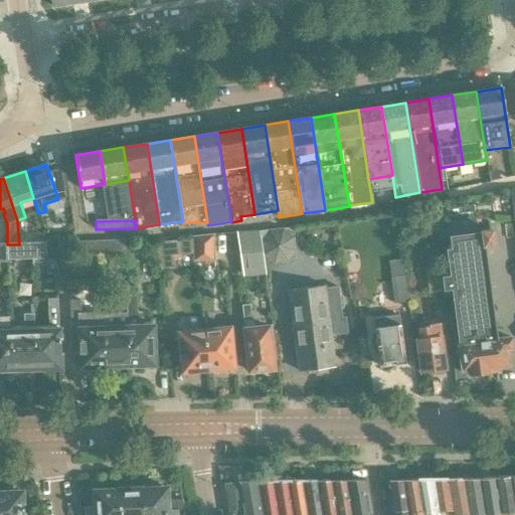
[(447,261),(458,345),(496,339),(484,245),(493,244),(491,230),(449,236),(450,248),(441,249),(443,261),(447,261)]
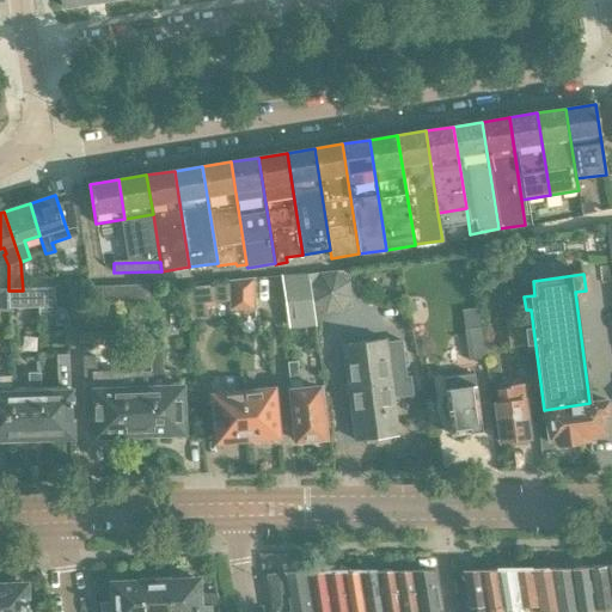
[(250,310),(250,280),(231,282),(231,311),(250,310)]
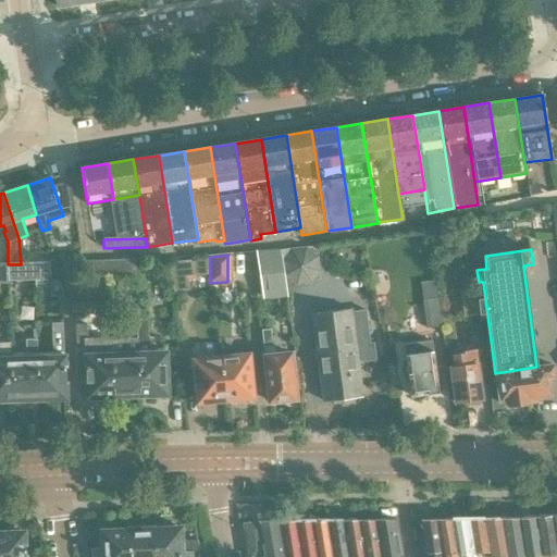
[(83,276),(109,276),(109,260),(82,261),(83,276)]
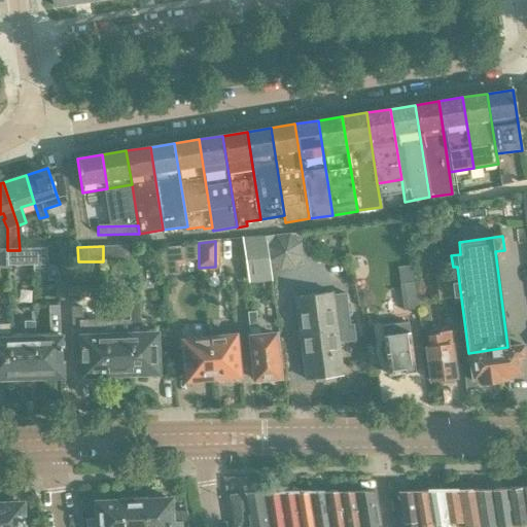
[(128,246),(103,246),(103,261),(128,260),(128,246)]
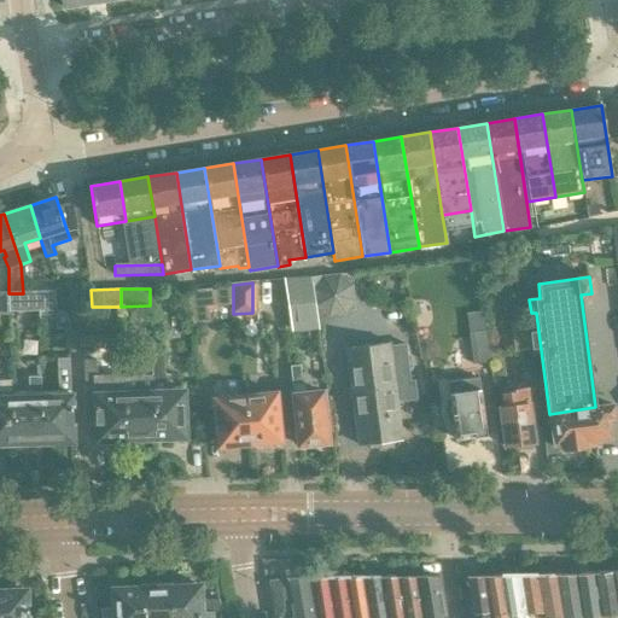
[(209,307),(216,305),(214,289),(188,291),(192,325),(211,322),(209,307)]
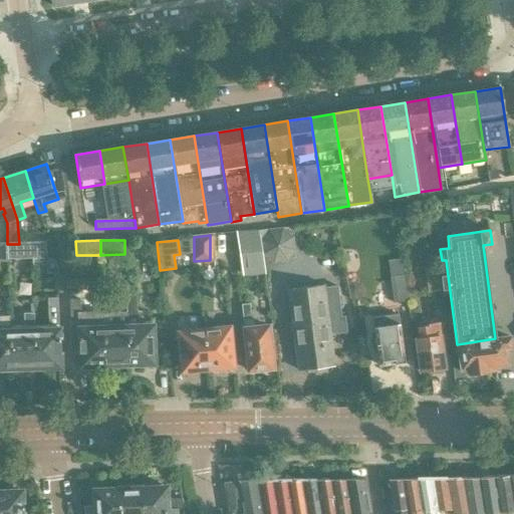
[(19,244),(7,244),(7,259),(45,257),(45,242),(19,244)]
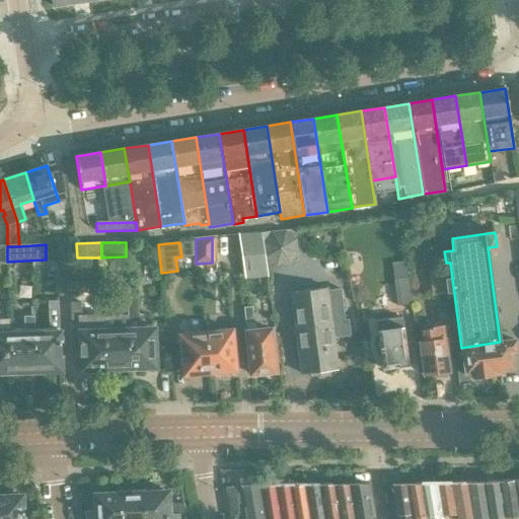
[(263,248),(243,248),(244,264),(264,261),(263,248)]
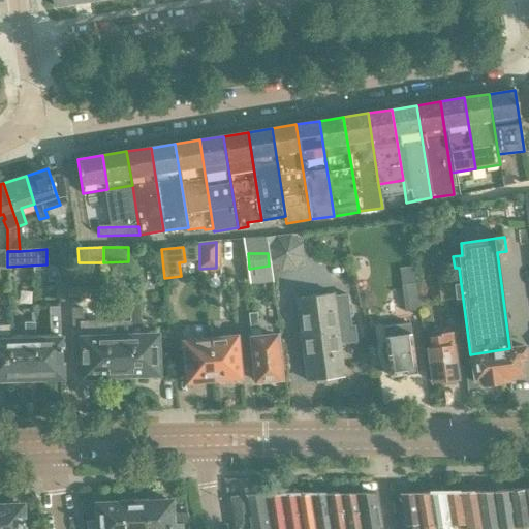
[(51,265),(47,265),(48,281),(58,281),(58,271),(51,265)]
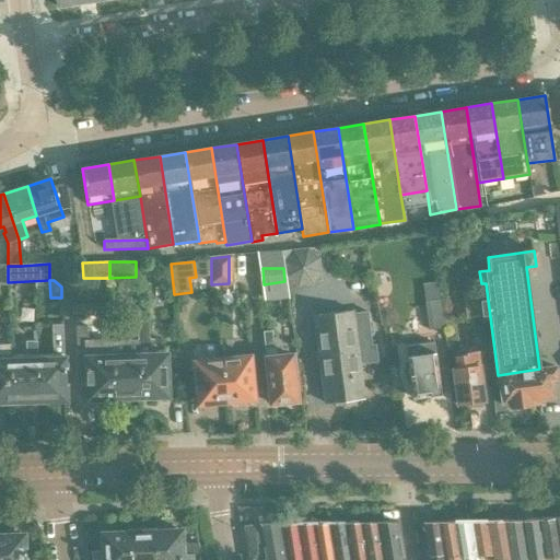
[(463,292),(466,318),(480,316),(477,290),(463,292)]
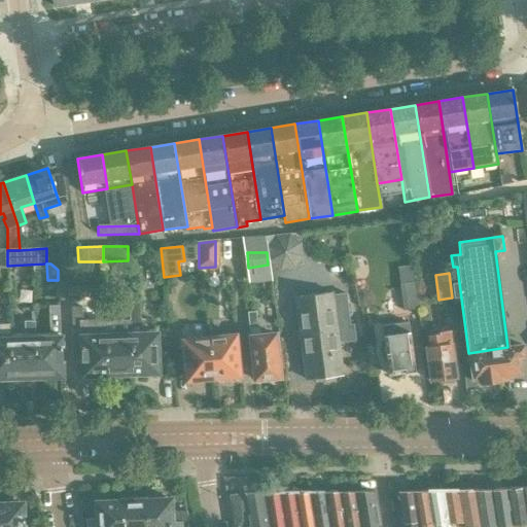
[(399,284),(402,311),(417,309),(413,282),(399,284)]
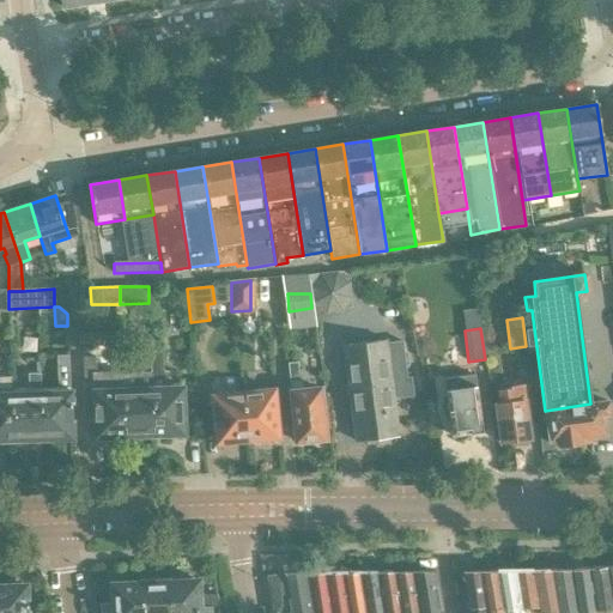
[(344,345),(343,346),(344,358),(354,441),(396,436),(392,398),(411,396),(408,377),(405,378),(401,346),(386,349),(384,340),(344,345)]
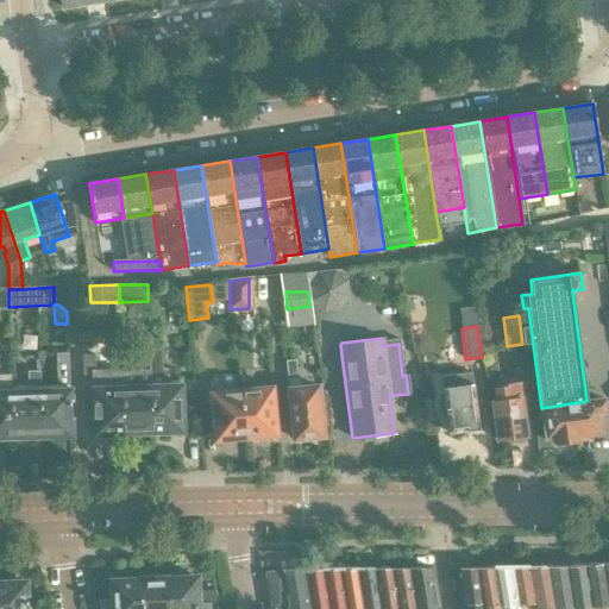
[(150,350),(150,371),(152,433),(182,432),(180,384),(163,384),(162,350),(150,350)]
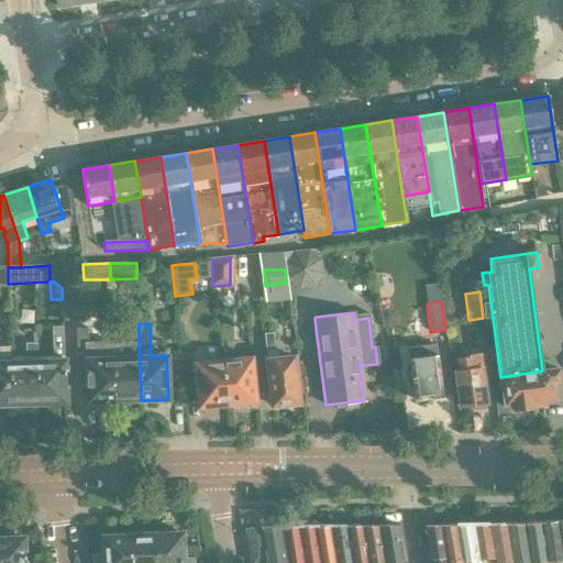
[(51,360),(37,360),(39,404),(57,404),(57,399),(66,398),(63,326),(50,327),(51,360)]
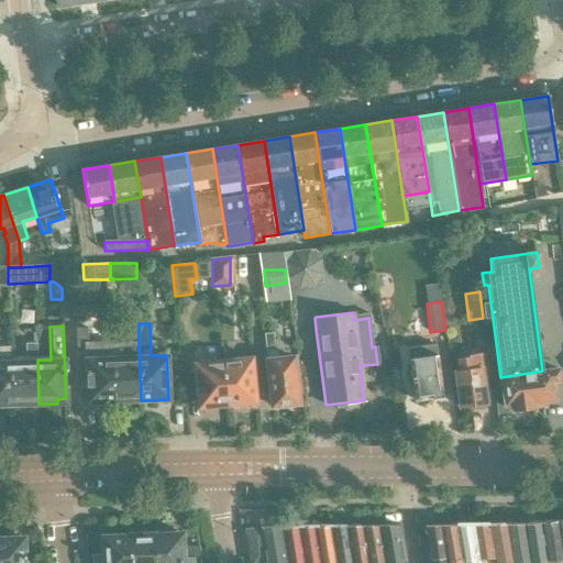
[(273,333),(264,334),(266,351),(274,351),(273,333)]
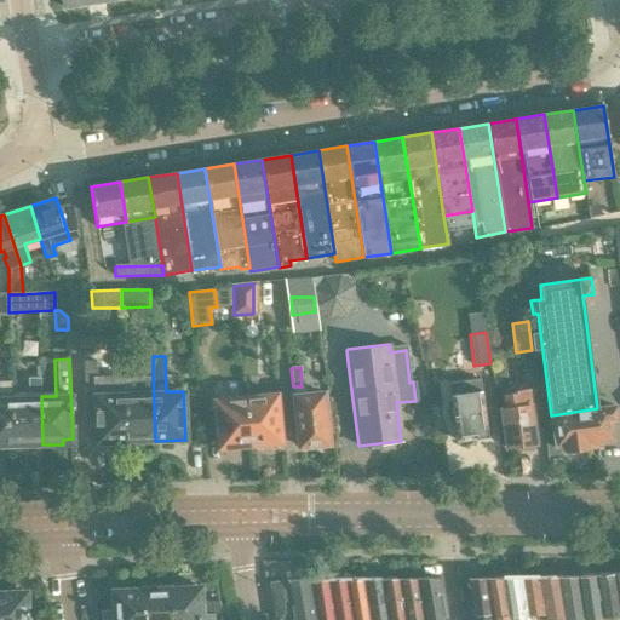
[(29,396),(12,397),(15,446),(42,445),(41,396),(41,378),(28,378),(29,396)]
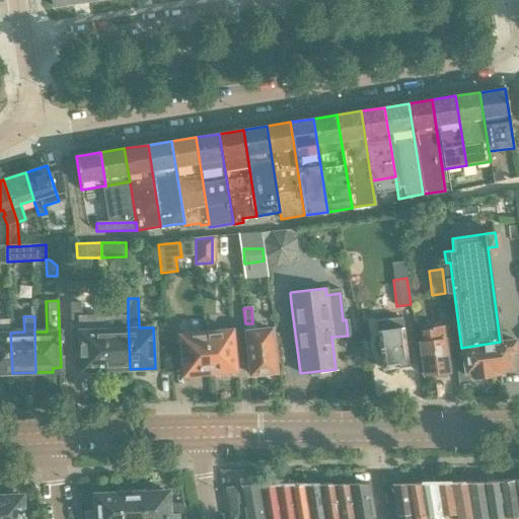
[(103,317),(104,329),(105,370),(130,369),(128,316),(103,317)]
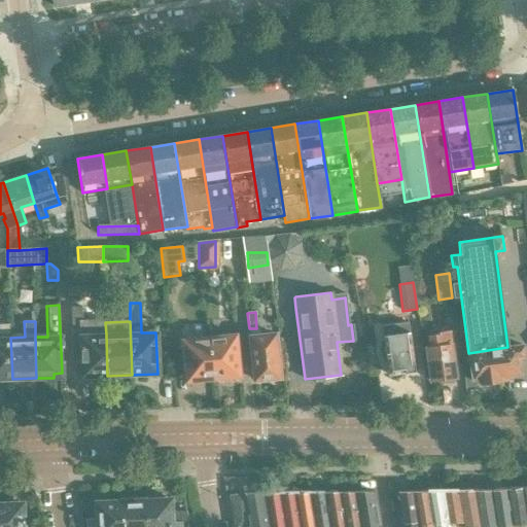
[(452,321),(422,325),(430,381),(436,380),(436,384),(450,382),(450,379),(456,378),(452,348),(452,346),(456,346),(454,330),(453,330),(452,321)]
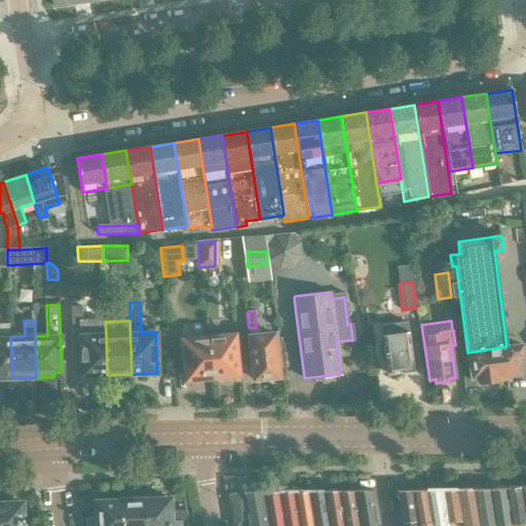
[(107,375),(106,334),(90,334),(90,322),(80,322),(82,371),(89,371),(90,376),(107,375)]
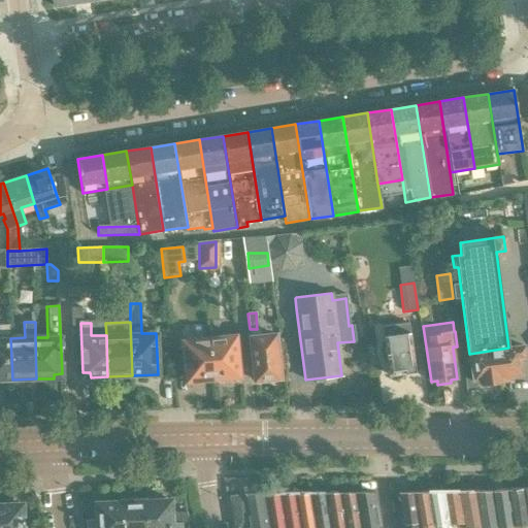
[(0,380),(12,380),(10,338),(10,325),(0,324),(0,380)]
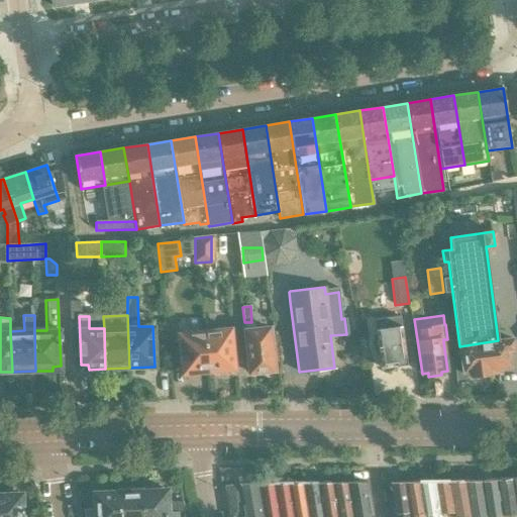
[(406,364),(399,317),(374,320),(380,368),(382,367),(385,370),(392,369),(395,366),(406,364)]
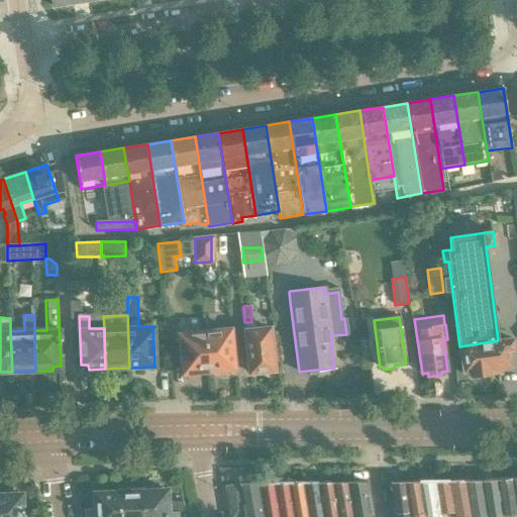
[(274,371),(270,328),(245,331),(249,373),(274,371)]
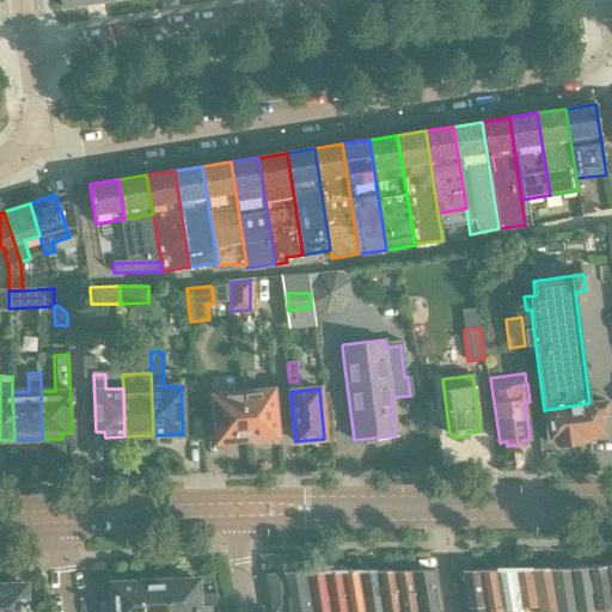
[(273,390),(242,393),(246,441),(277,438),(273,390)]
